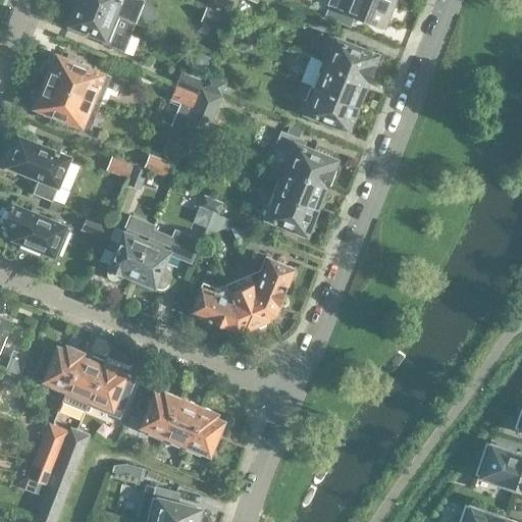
[(117,14),(81,0),(76,0),(68,22),(69,22),(67,29),(83,35),(86,30),(105,37),(103,43),(124,51),(136,22),(129,20),(117,14)]
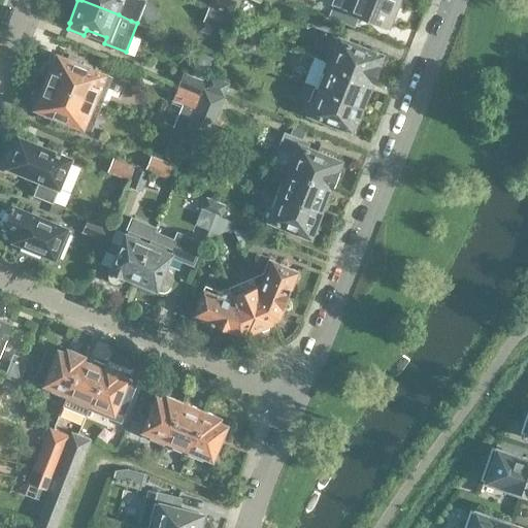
[(131,21),(137,23),(145,0),(81,0),(119,14),(131,21)]
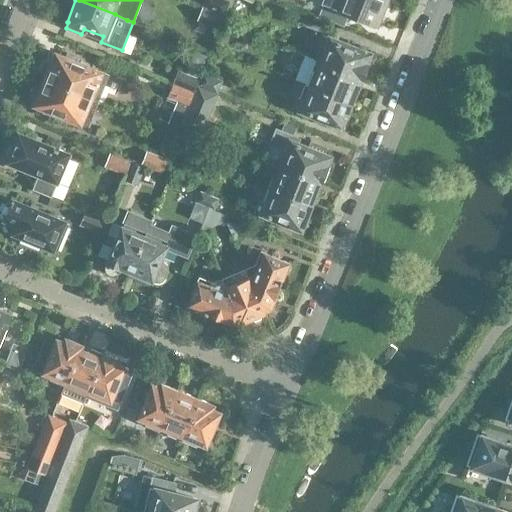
[(203,0),(201,5),(225,14),(230,0),(229,0),(203,0)]
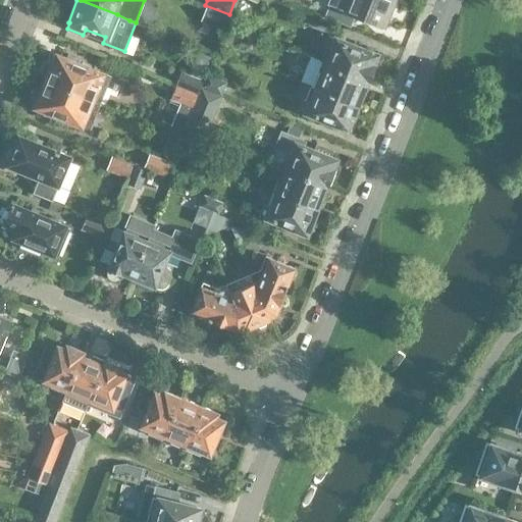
[(393,0),(332,0),(332,2),(328,0),(319,0),(315,12),(351,27),(356,13),(384,23),(393,0)]
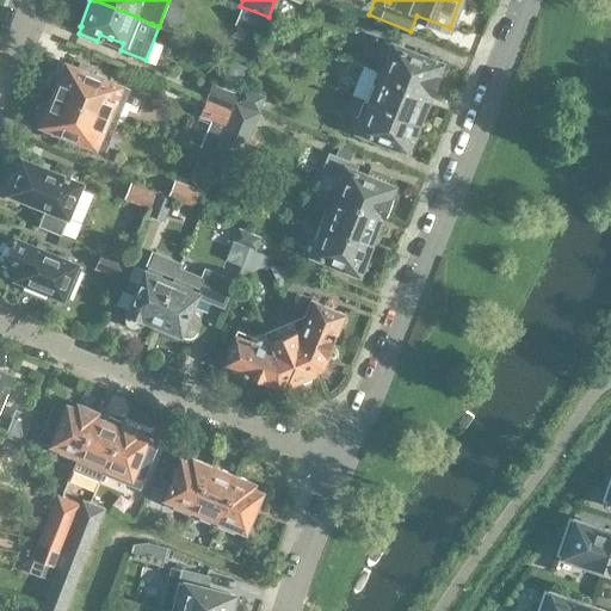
[(269,17),(240,6),(234,24),(261,35),(269,17)]
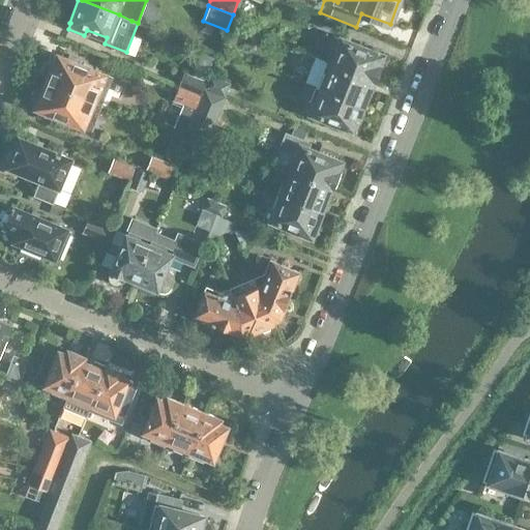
[(325,61),(373,81),(376,82),(383,65),(380,64),(384,56),(332,35),(328,47),(331,48),(325,61)]
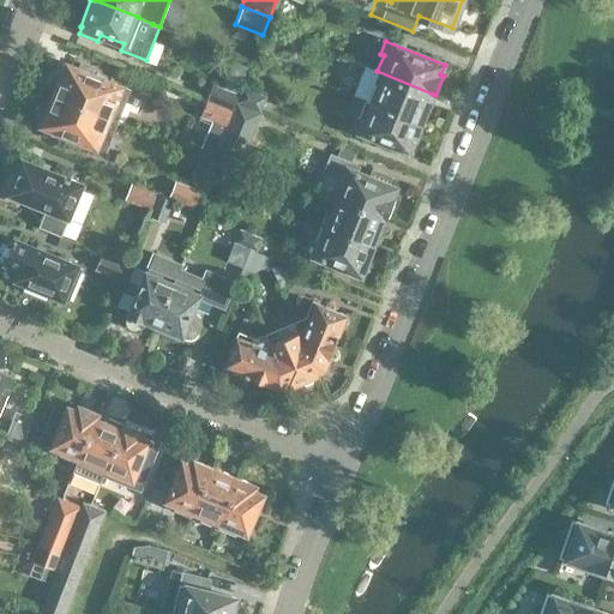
[(353,95),(366,100),(421,122),(432,94),(377,71),(353,61),(350,71),(360,74),(353,95)]
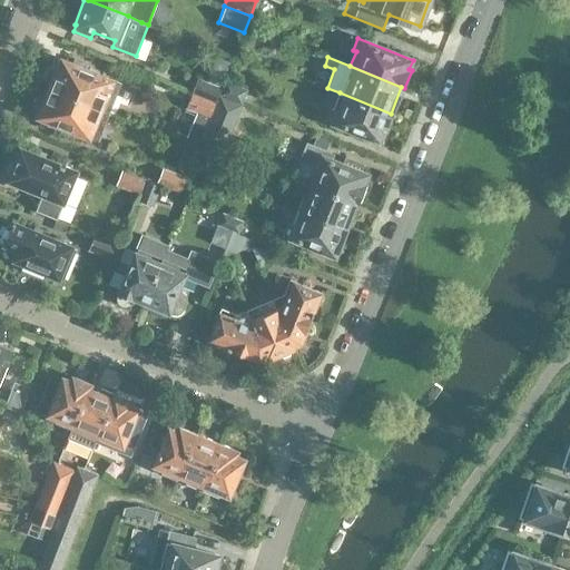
[(48,87),(108,111),(120,81),(60,58),(48,87)]
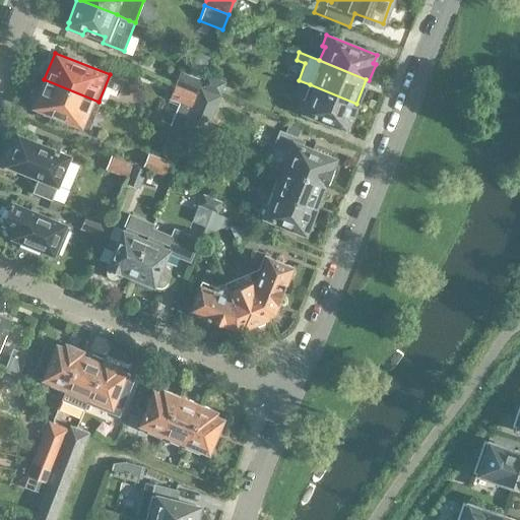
[(181,71),(176,83),(198,91),(200,87),(202,80),(181,71)]
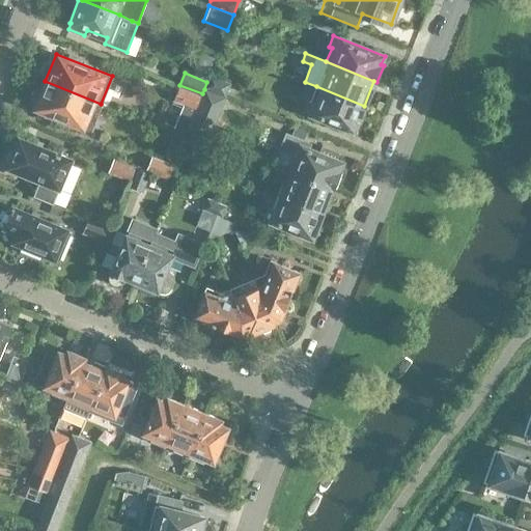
[(206,82),(204,89),(224,96),(230,83),(210,75),(206,82)]
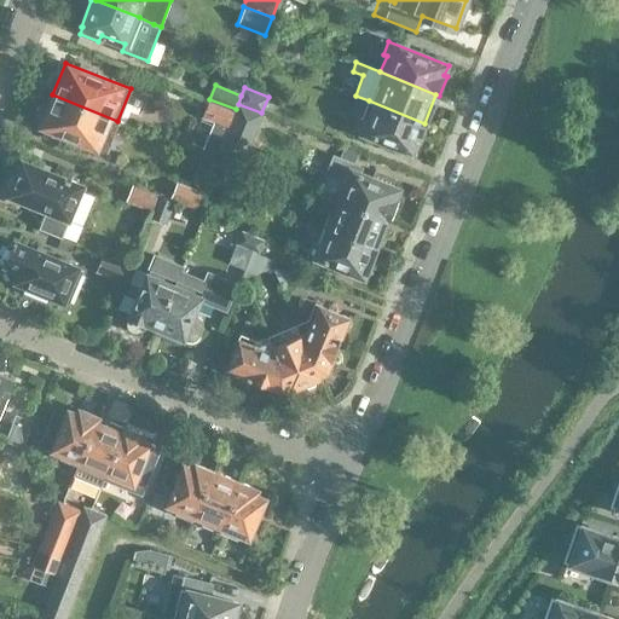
[(117,121),(52,94),(40,126),(105,151),(117,121)]
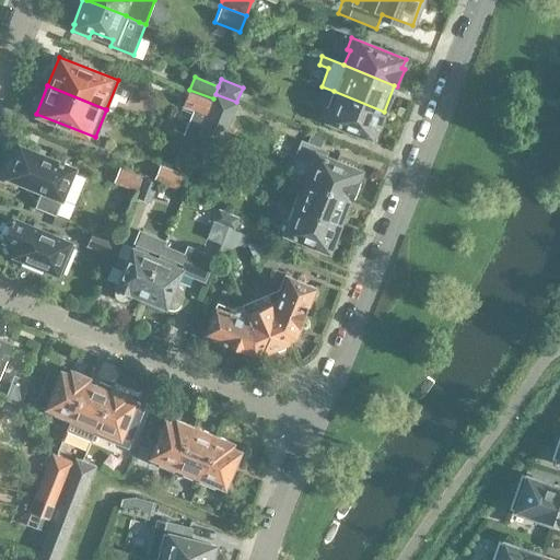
[(213,98),(189,90),(183,106),(193,111),(181,140),(194,146),(210,106),(213,98)]
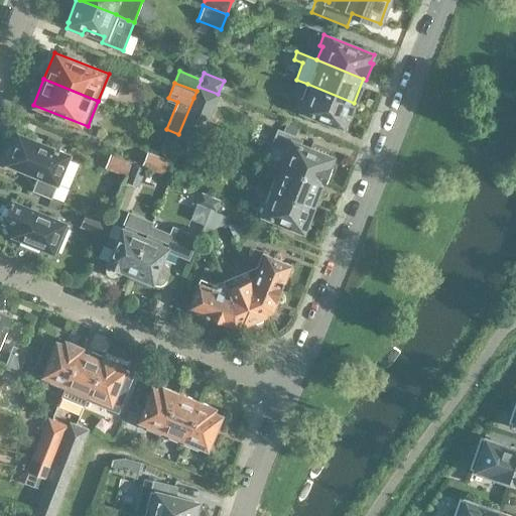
[(354,103),(307,84),(301,99),(298,97),(294,108),(344,128),(354,103)]
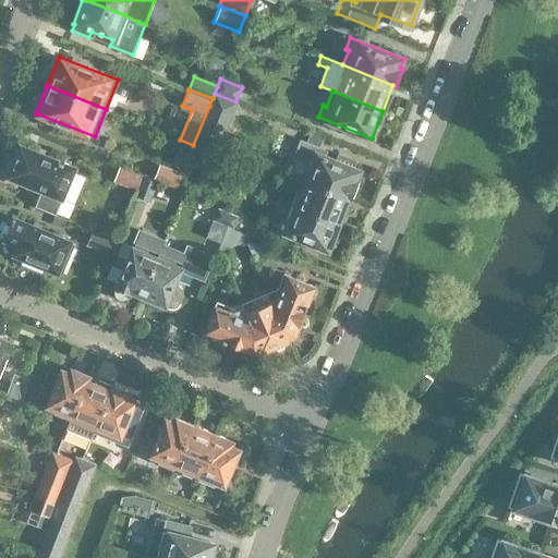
[(215,94),(213,98),(209,106),(230,114),(235,101),(215,94)]
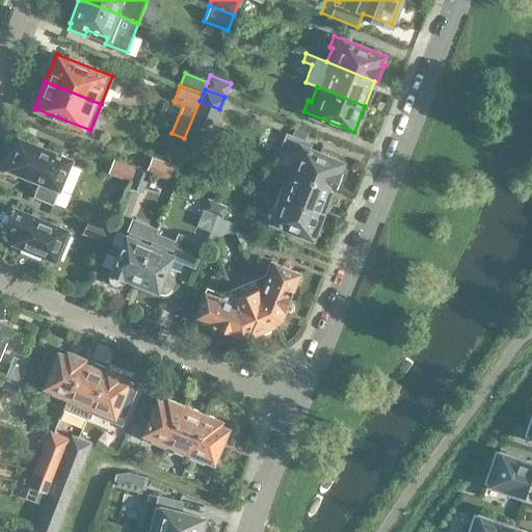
[(204,135),(190,129),(187,137),(201,142),(204,135)]
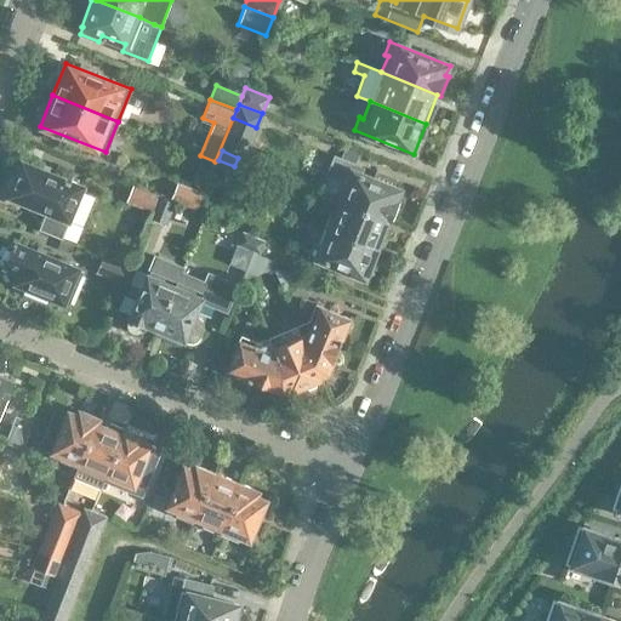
[(336,198),(388,218),(391,220),(399,199),(396,198),(399,188),(359,172),(362,167),(334,155),(328,174),(343,181),(336,198)]
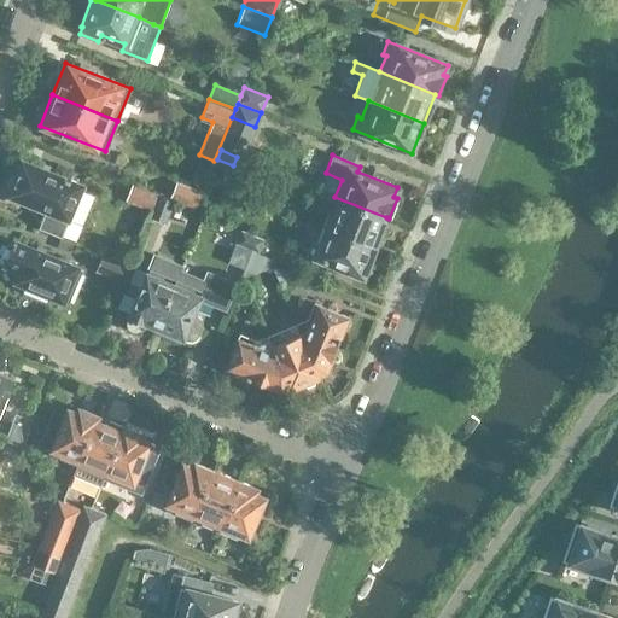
[(22,159),(7,194),(46,210),(39,228),(60,238),(82,184),(22,159)]
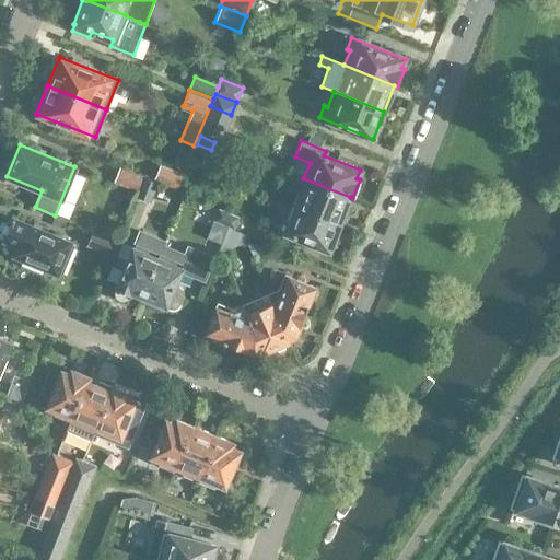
[(154,181),(178,189),(184,174),(160,165),(154,181)]
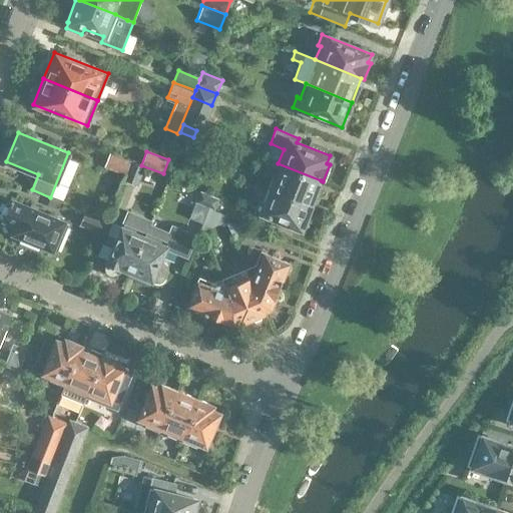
[(104,167),(126,174),(131,161),(109,153),(104,167)]
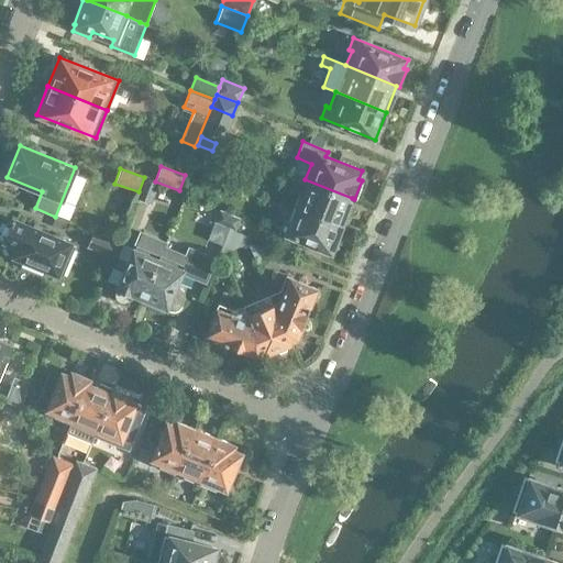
[(138,199),(151,205),(158,184),(145,178),(138,199)]
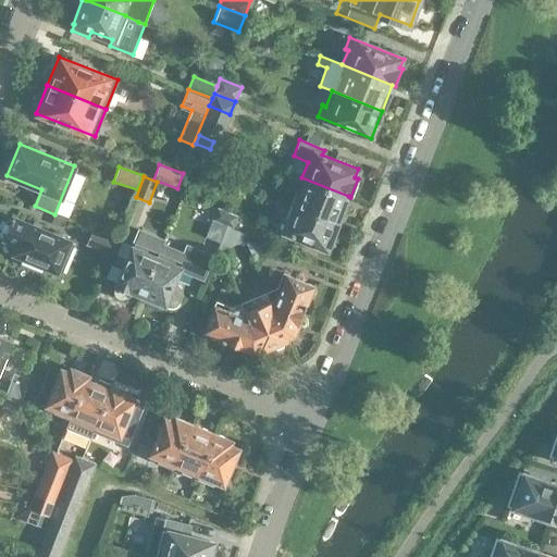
[(301,177),(292,203),(337,223),(348,196),(301,177)]
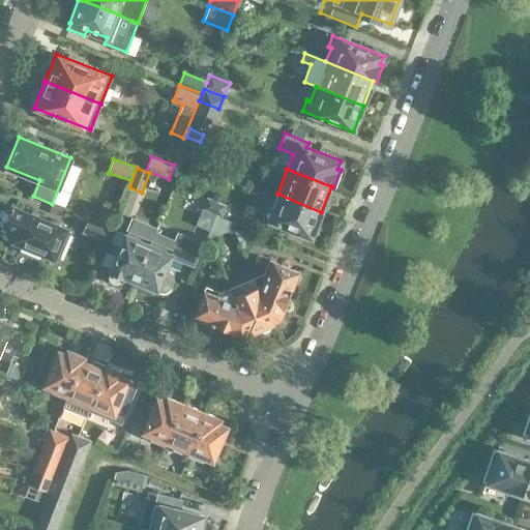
[(321,212),(277,194),(271,208),(268,207),(264,217),(311,236),(321,212)]
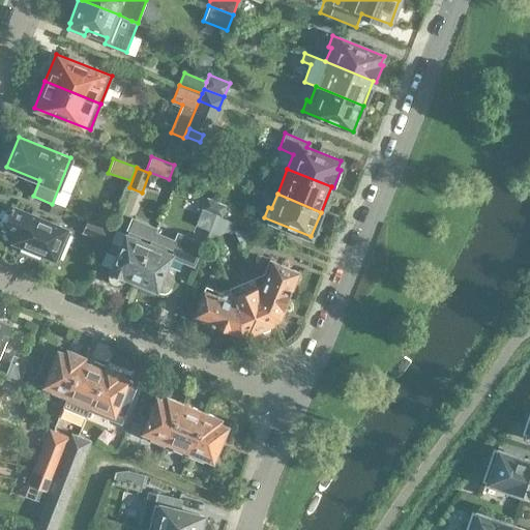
[(202,210),(223,217),(228,204),(207,197),(202,210)]
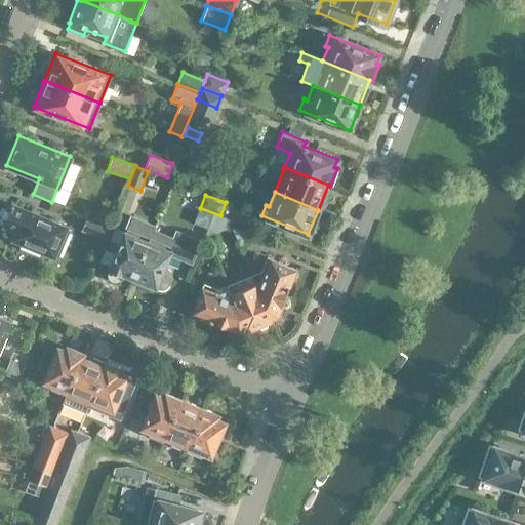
[(67,226),(31,210),(30,211),(11,203),(3,224),(6,226),(4,230),(8,236),(12,238),(54,255),(67,226)]
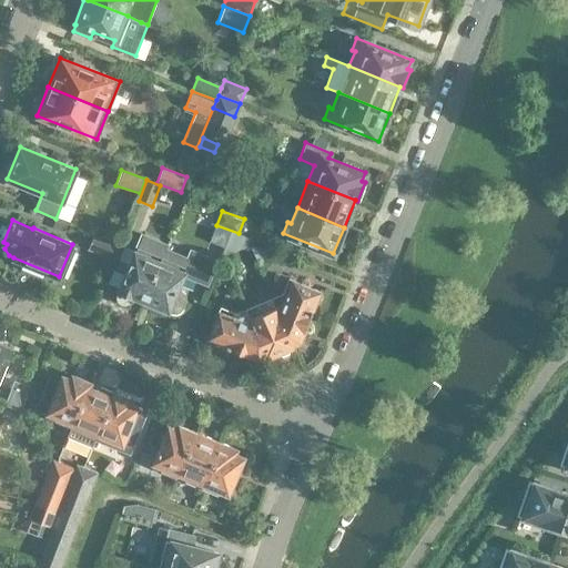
[(205,251),(219,255),(229,230),(215,225),(205,251)]
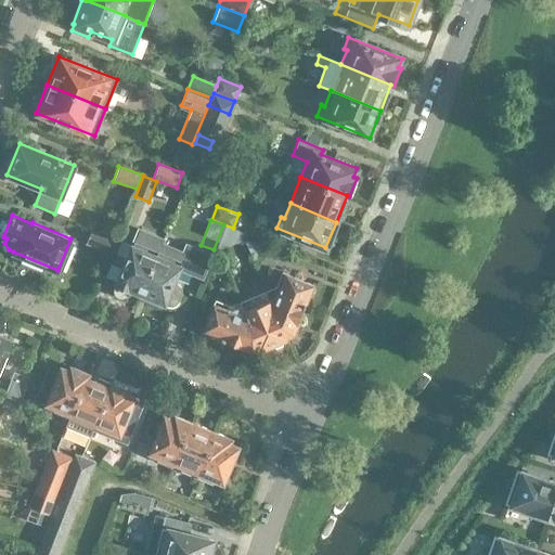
[(140,294),(158,250),(156,250),(163,232),(151,228),(144,245),(133,241),(116,284),(117,284),(116,286),(115,291),(116,294),(119,296),(124,297),(128,295),(130,292),(131,289),(140,294)]
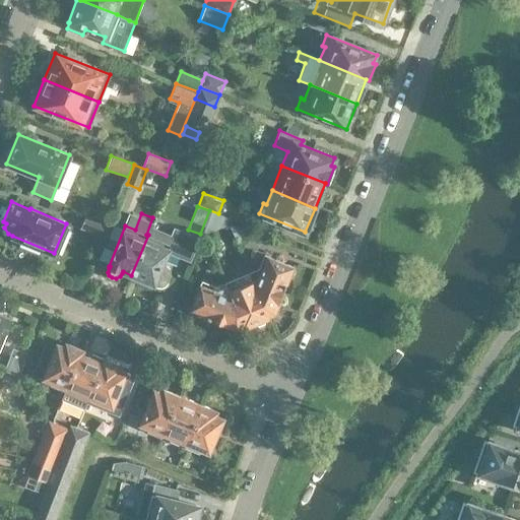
[(81,228),(100,235),(106,221),(87,214),(81,228)]
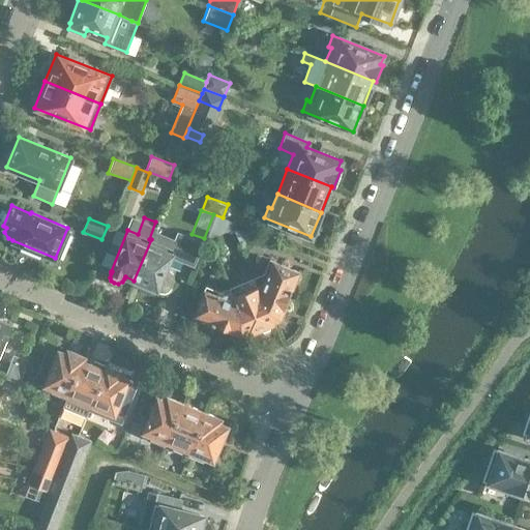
[(233,228),(242,249),(247,234),(233,228)]
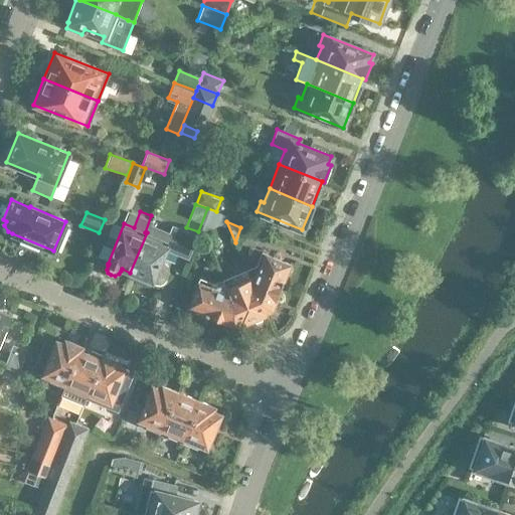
[(147,232),(130,273),(153,282),(153,281),(157,283),(161,284),(164,282),(166,280),(169,273),(169,269),(168,266),(165,264),(161,262),(169,242),(147,232)]
